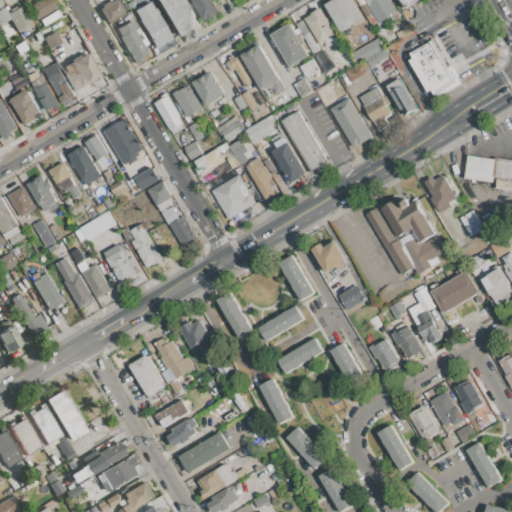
[(32,4),(39,0),(51,0),(56,8),(40,17),(32,4)]
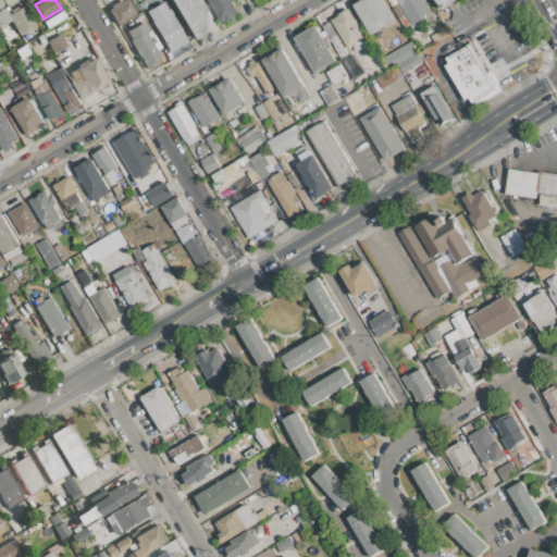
[(118,24),(109,10),(125,0),(126,1),(127,0),(132,0),(138,12),(118,24)]
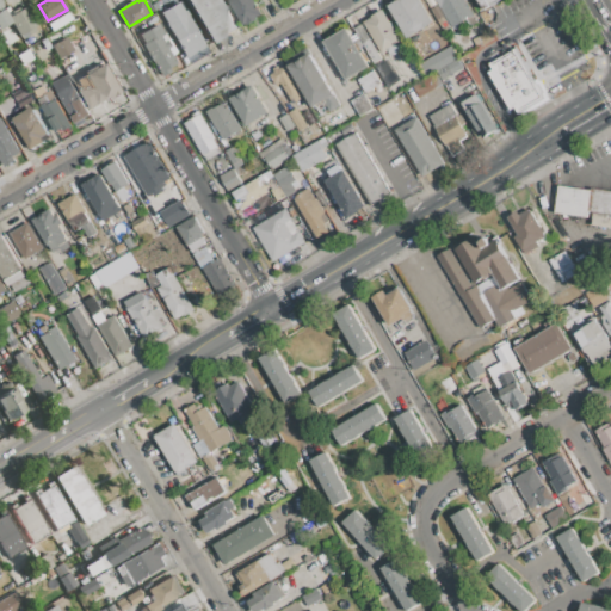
[(185,0),(218,0),(236,30),(213,44),(185,0)]
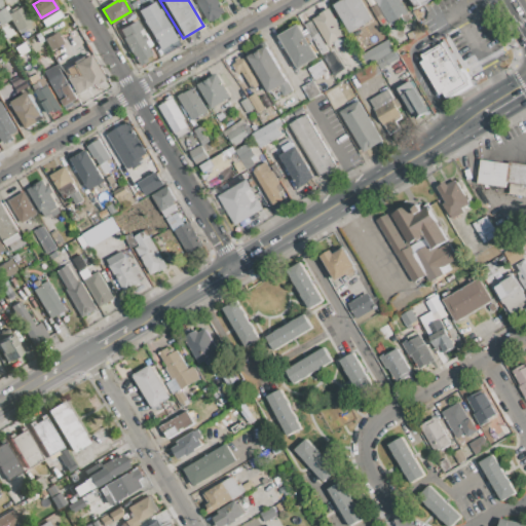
[(196,0),(215,0),(224,13),(210,22),(196,0)]
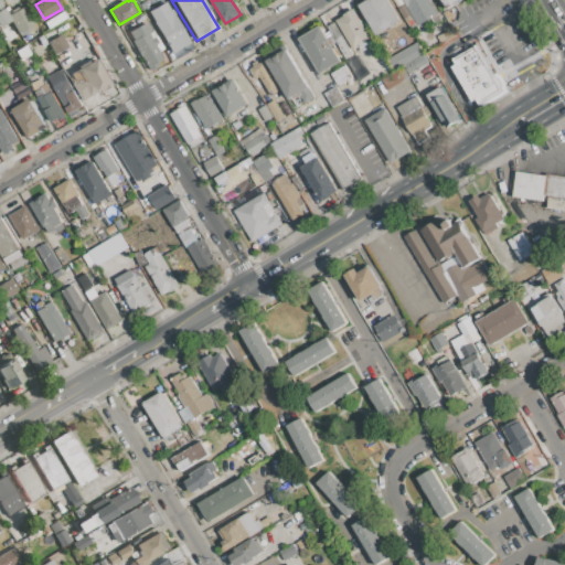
[(359,6),(366,0),(388,0),(402,21),(376,35),(359,6)]
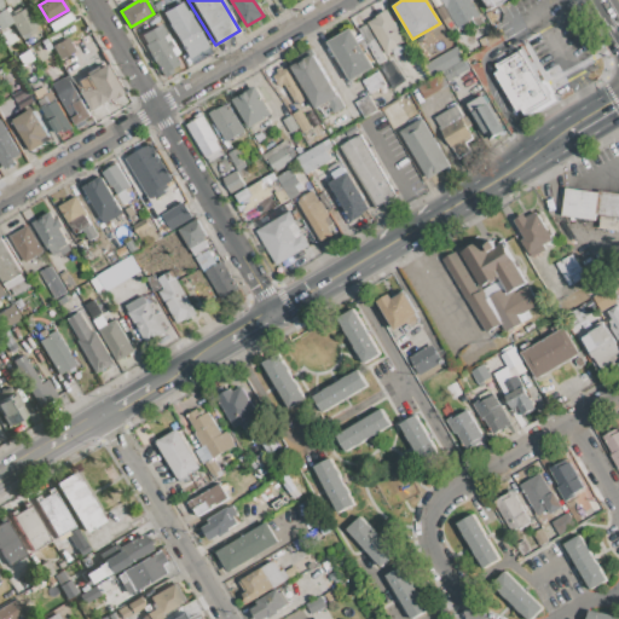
[(439,0),(443,5),(435,10),(443,21),(449,17),(457,32),(480,18),(469,0),(439,0)]
